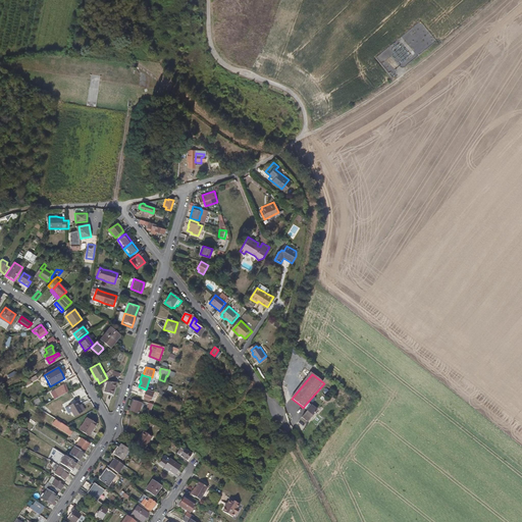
[(118,378),(111,376),(108,378),(103,392),(112,395),(118,378)]
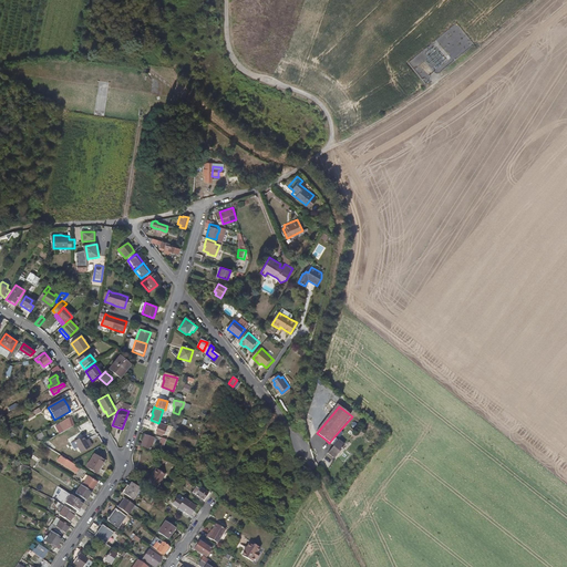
[(65,426),(66,430),(74,425),(71,418),(66,419),(69,424),(65,426)]
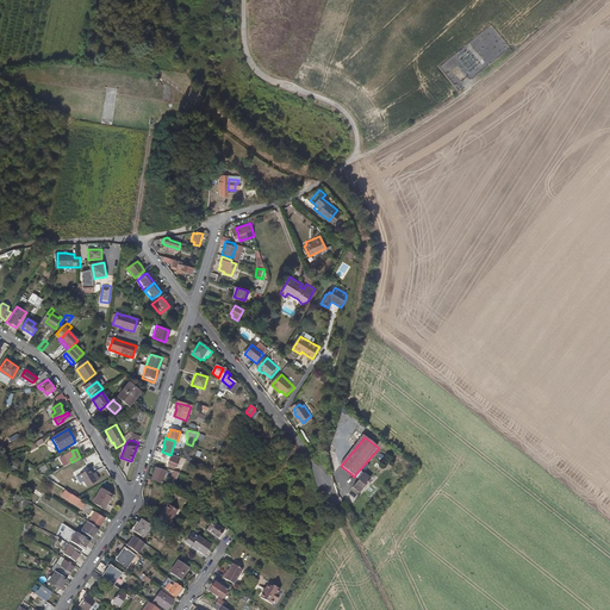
[(175,466),(180,458),(170,455),(167,462),(175,466)]
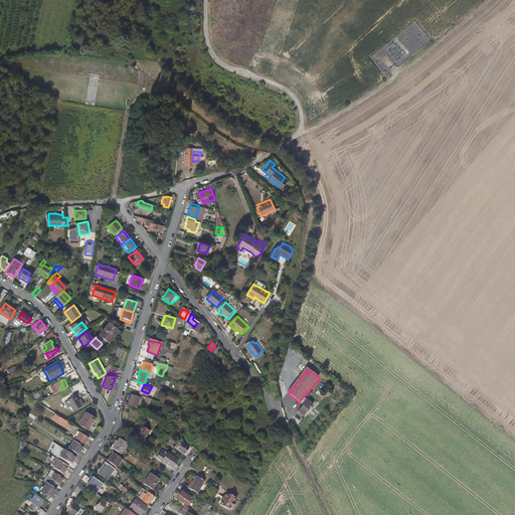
[(137,407),(140,397),(132,395),(129,404),(137,407)]
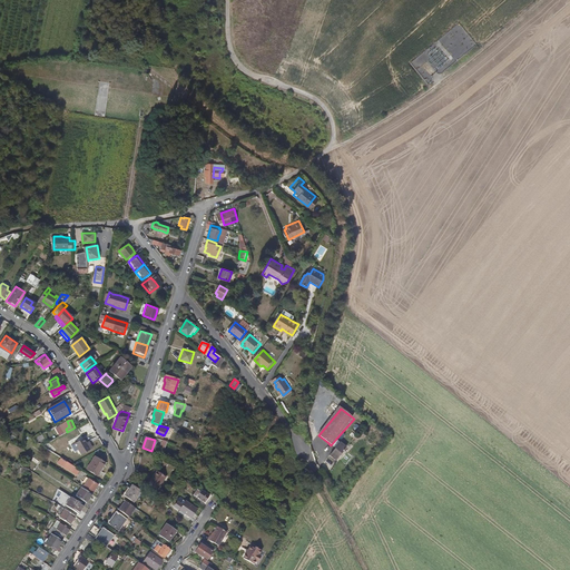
[(89,451),(86,444),(82,439),(74,444),(80,457),(89,451)]
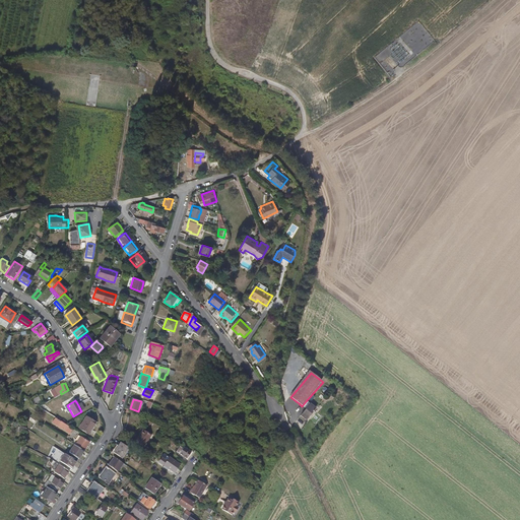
[(310,405),(306,401),(302,406),(306,410),(310,405)]
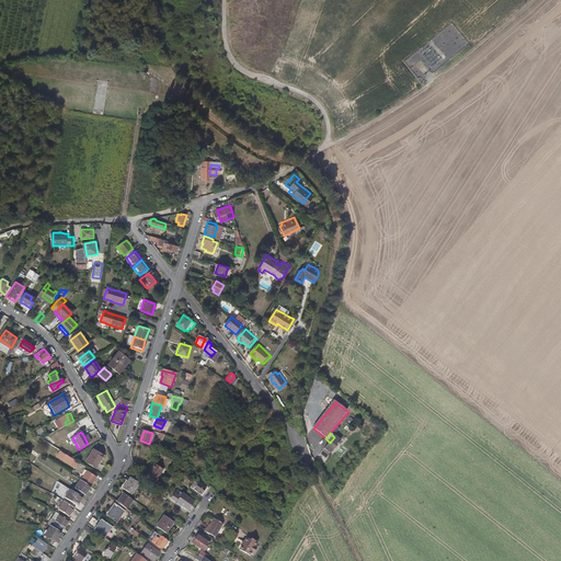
[(330,455),(340,442),(334,437),(330,443),(324,449),(330,455)]
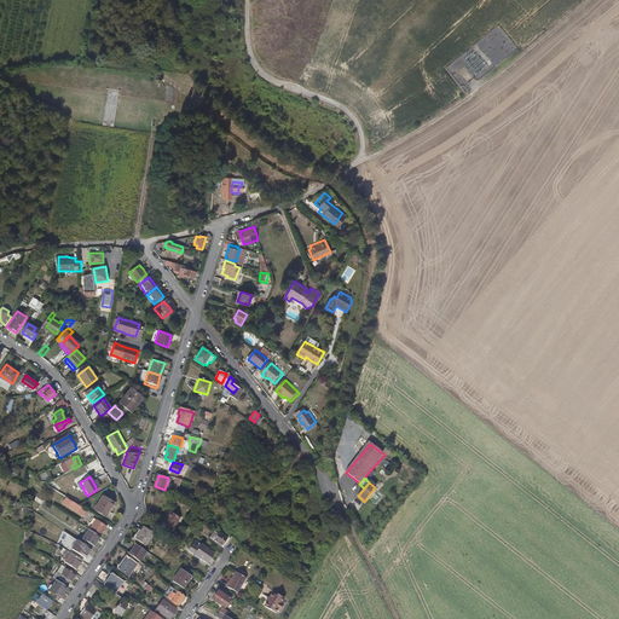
[(104,516),(114,503),(103,496),(93,509),(104,516)]
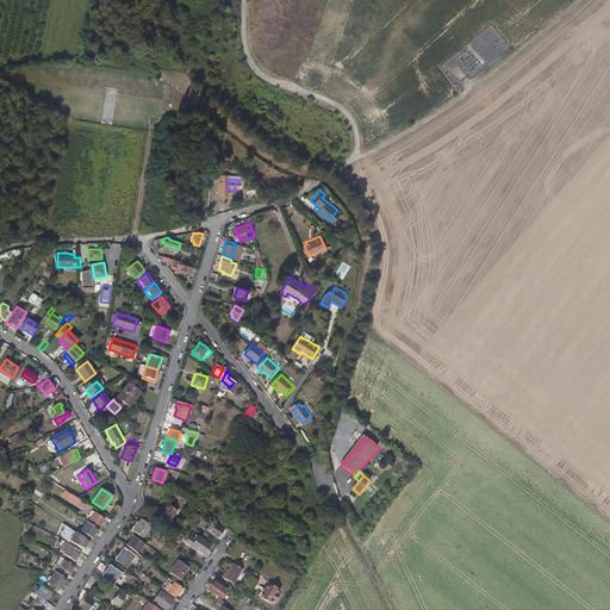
[(29,499),(35,503),(41,496),(35,491),(29,499)]
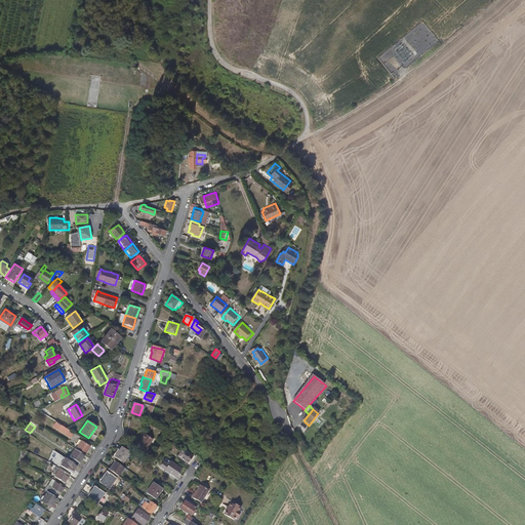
[(74,433),(66,428),(57,422),(54,427),(71,438),(74,433)]
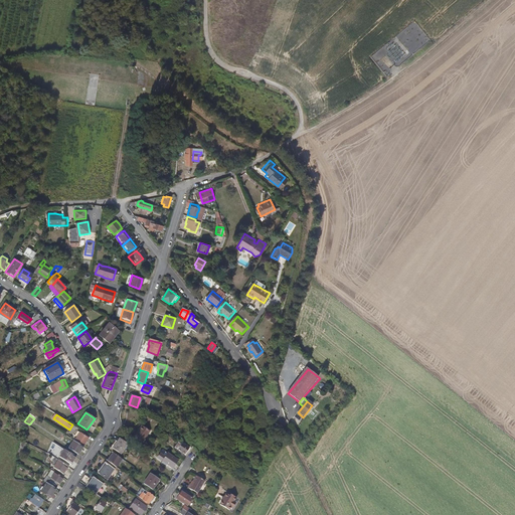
[(141,426),(134,438),(137,434),(140,437),(138,441),(142,444),(149,432),(141,426)]
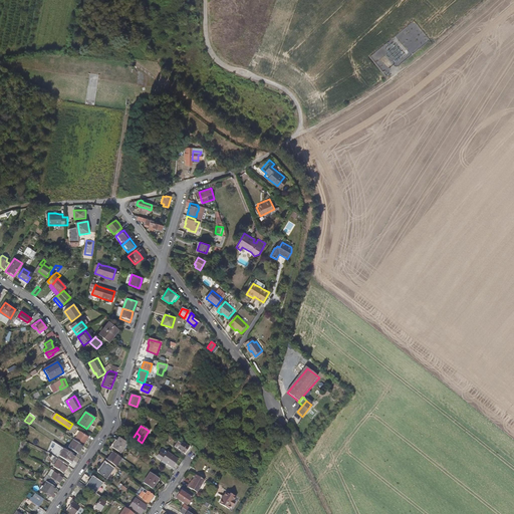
[(87,437),(79,432),(74,440),(82,446),(87,437)]
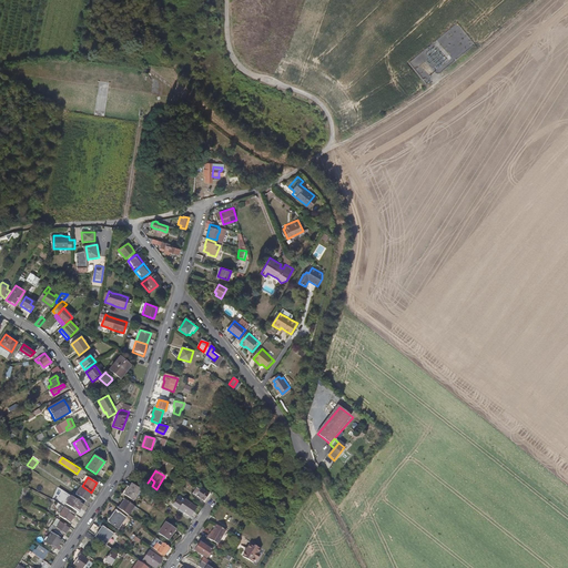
[(140,489),(130,483),(122,494),(133,500),(140,489)]
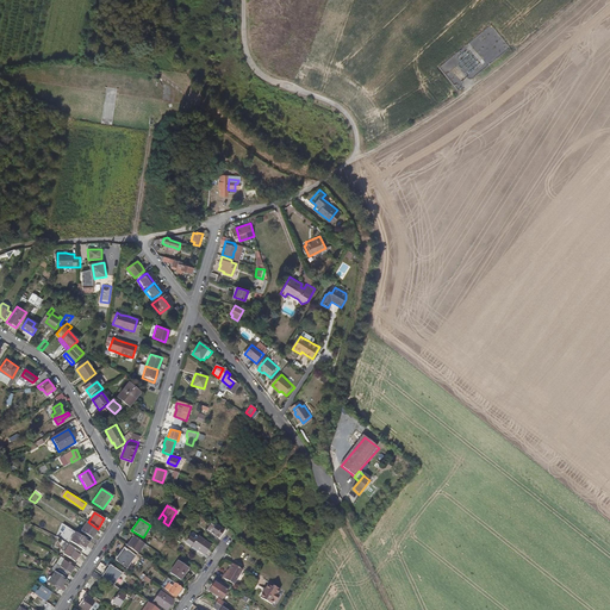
[(98,529),(88,522),(87,521),(81,530),(92,537),(98,529)]
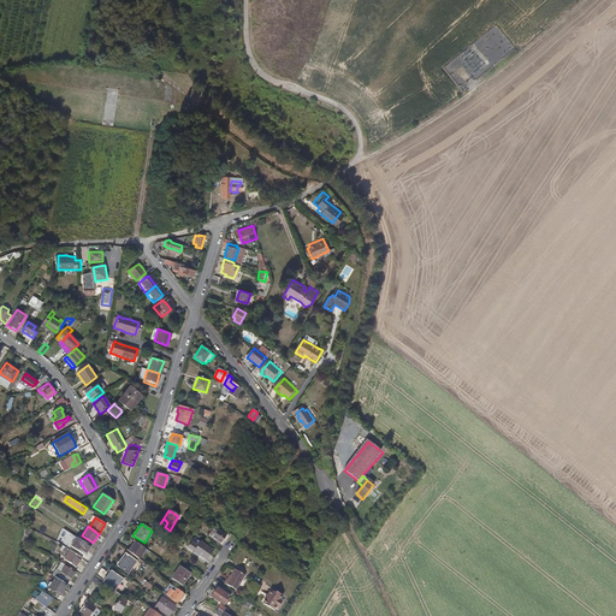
[(217,529),(215,532),(212,529),(208,535),(220,544),(225,535),(217,529)]
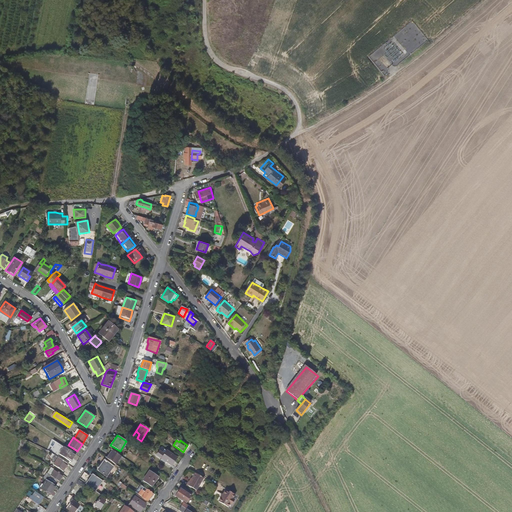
[(70,461),(75,454),(64,446),(59,454),(70,461)]
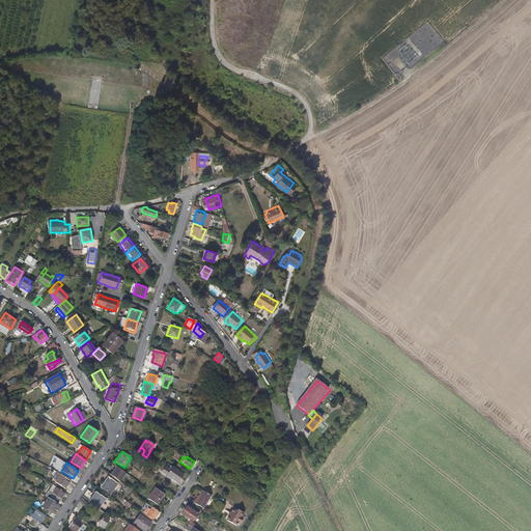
[(180,472),(169,465),(164,473),(165,473),(171,477),(175,480),(180,472)]
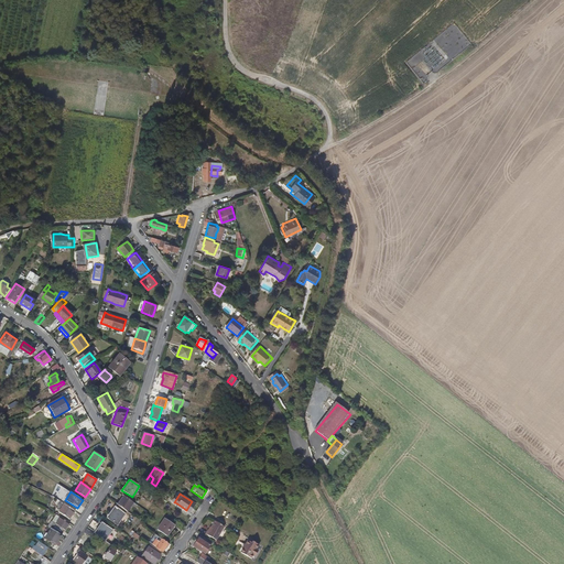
[(133,502),(123,496),(117,505),(127,511),(133,502)]
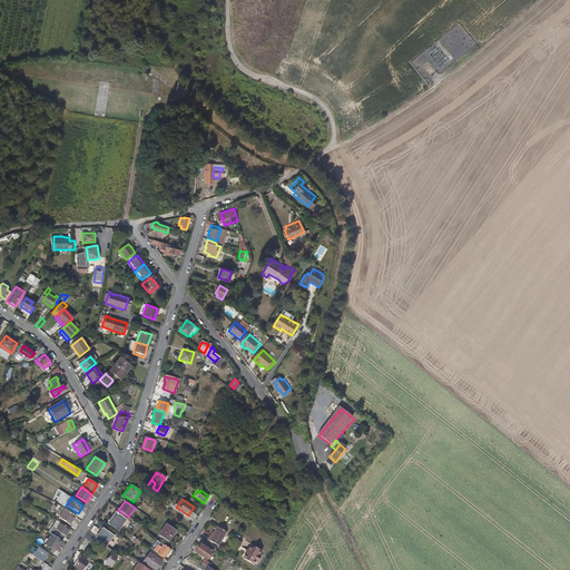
[(69,524),(75,516),(64,509),(58,517),(69,524)]
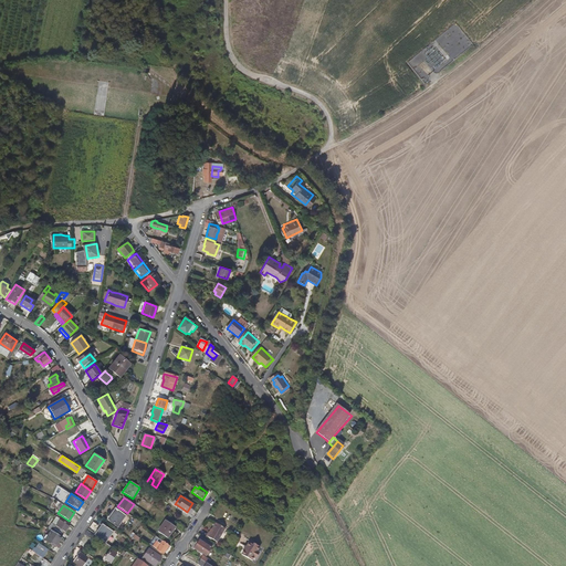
[(125,516),(123,514),(115,509),(107,520),(112,523),(118,527),(125,516)]
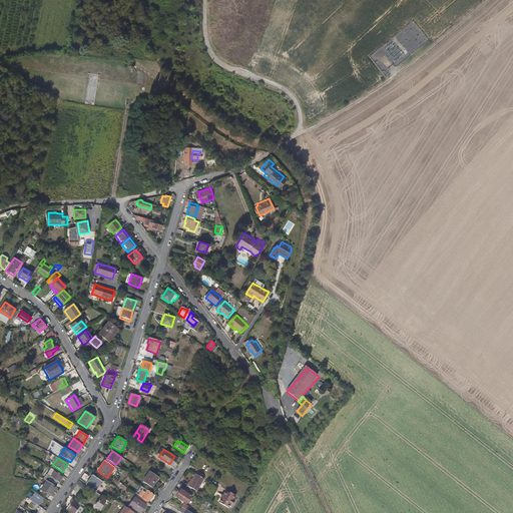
[(45,478),(47,479),(46,480),(54,486),(56,483),(57,483),(62,476),(55,471),(51,477),(47,474),(45,478)]
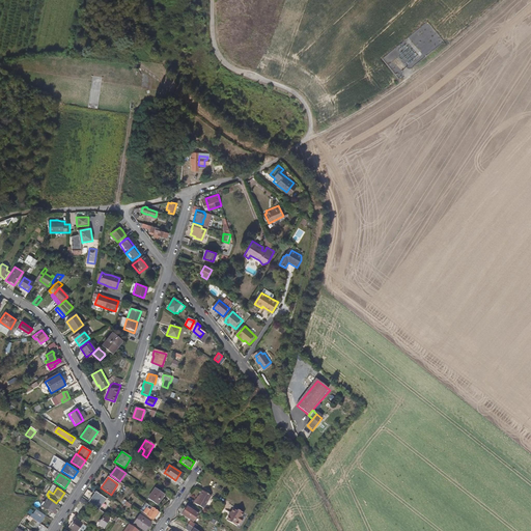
[(158,505),(164,495),(156,488),(148,499),(158,505)]
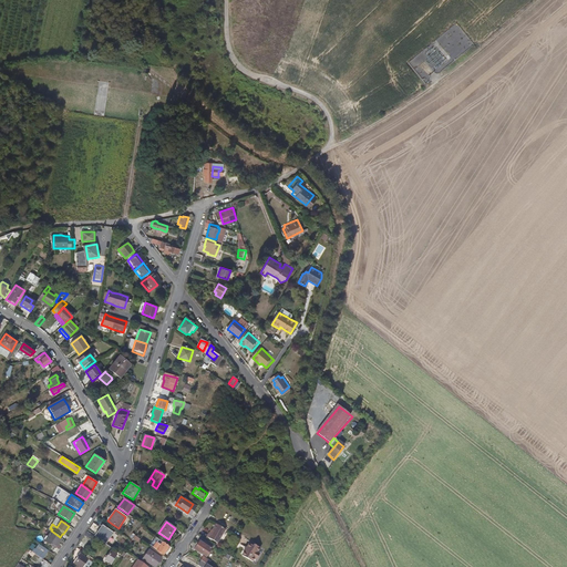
[(225,529),(216,524),(212,531),(210,533),(209,533),(207,537),(217,543),(225,529)]
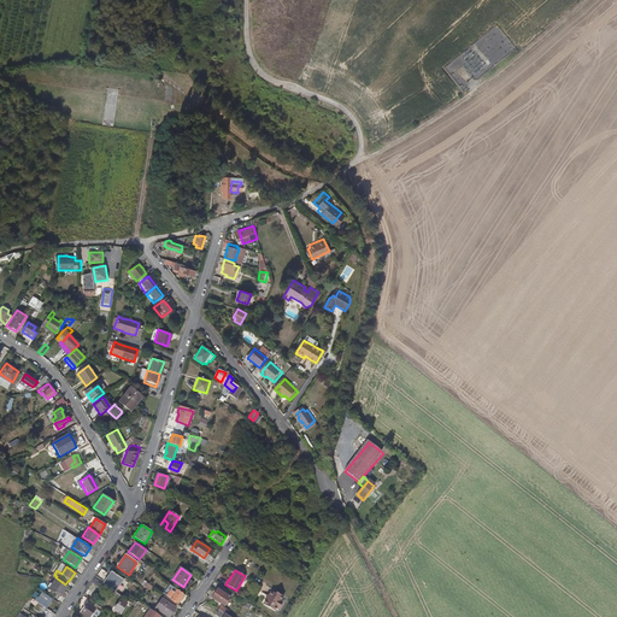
[(123,581),(111,573),(104,585),(115,592),(123,581)]
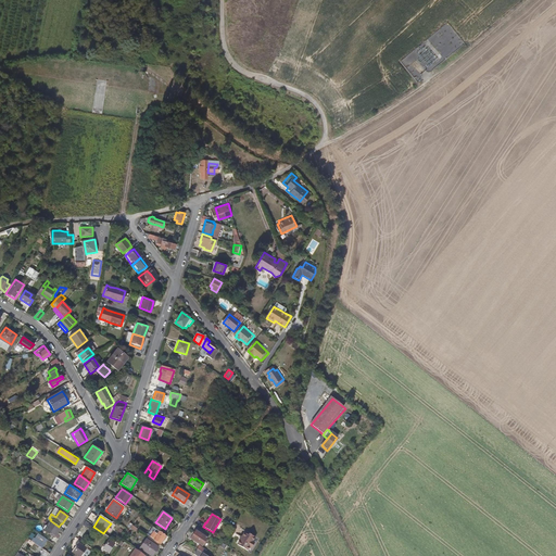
[(59,527),(50,520),(43,530),(53,536),(60,527),(59,527)]
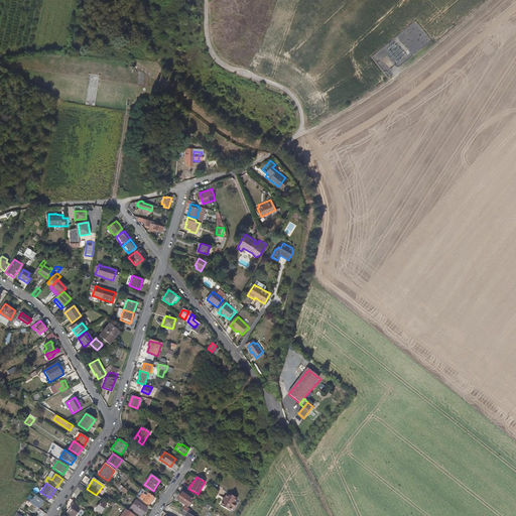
[(192,497),(184,492),(182,494),(181,493),(176,500),(187,506),(192,497)]
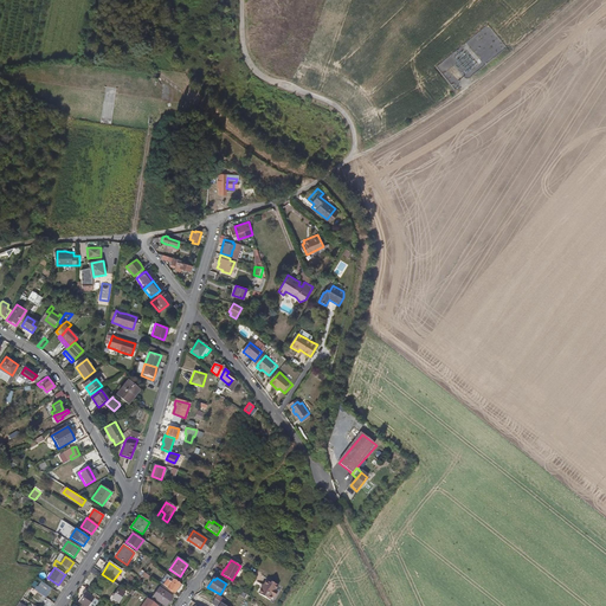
[(174,592),(180,584),(173,579),(167,587),(174,592)]
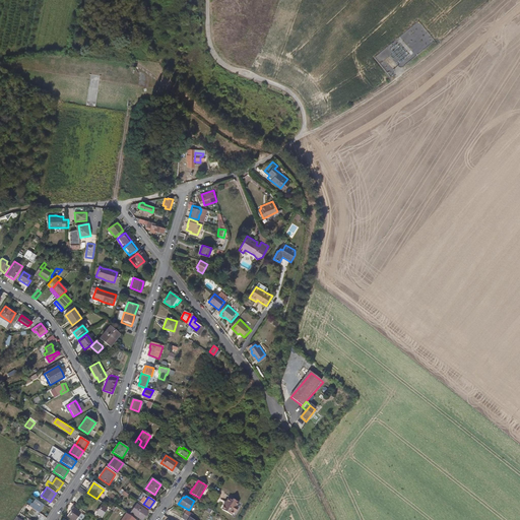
[(240,503),(229,497),(229,498),(221,510),(234,516),(240,503)]
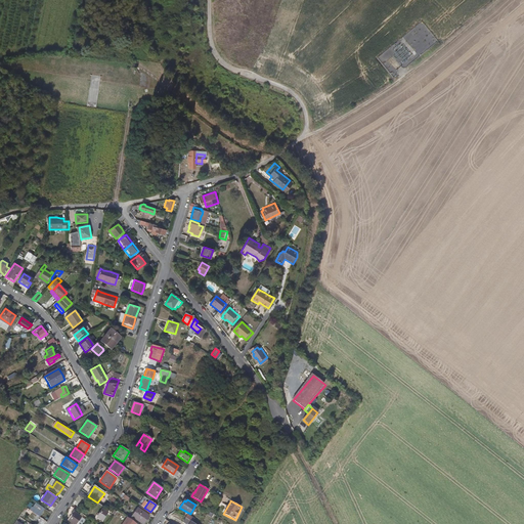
[(142,523),(150,513),(143,508),(136,519),(142,523)]
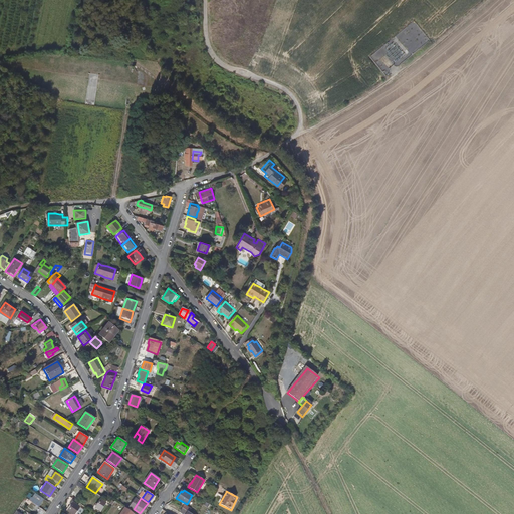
[(100,511),(105,503),(100,500),(96,505),(95,504),(93,506),(100,511)]
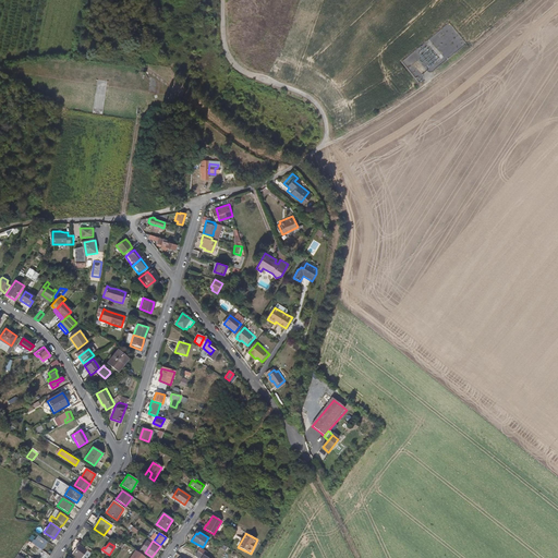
[(80,557),(82,557),(87,550),(79,545),(72,554),(80,557)]
